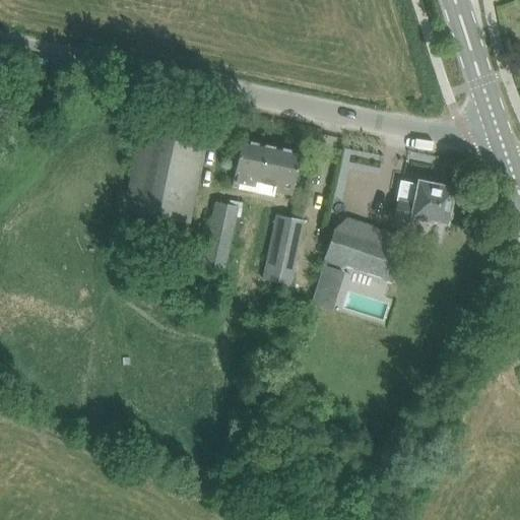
[(143,118),(139,138),(124,208),(189,222),(208,132),(143,118)]
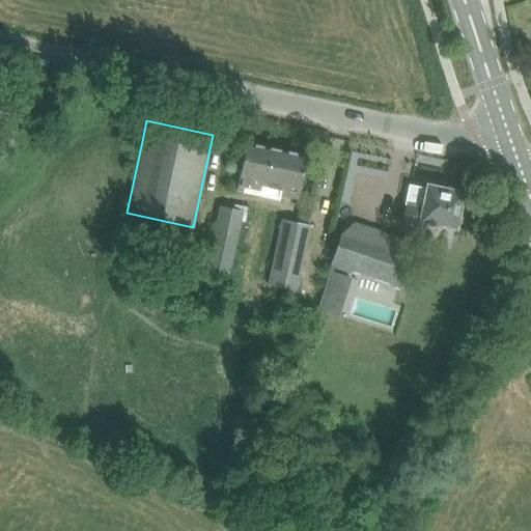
[(270,185),(277,148),(247,142),(236,191),(243,192),(245,186),(260,189),(262,183),(270,185)]
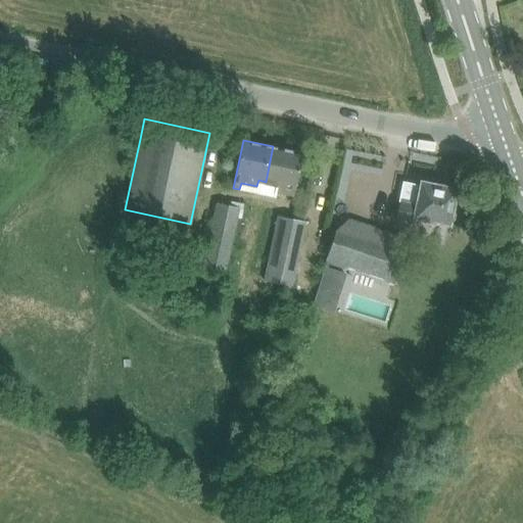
[(302,152),(273,146),(266,182),(279,185),(278,191),(293,195),(302,152)]
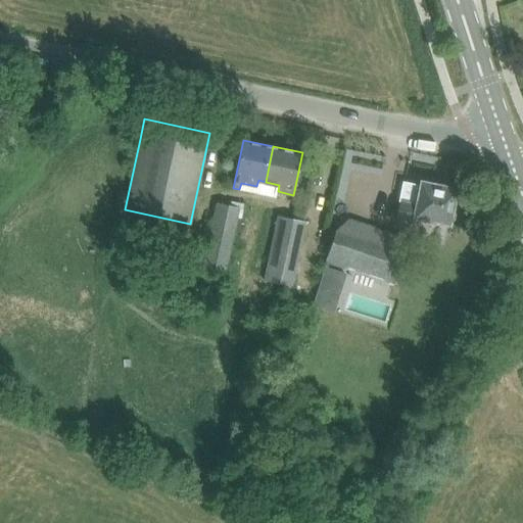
[(415,218),(449,225),(450,221),(455,220),(456,214),(453,210),(457,189),(455,188),(454,184),(446,183),(443,186),(421,181),(419,186),(403,183),(396,219),(414,223),(415,218)]
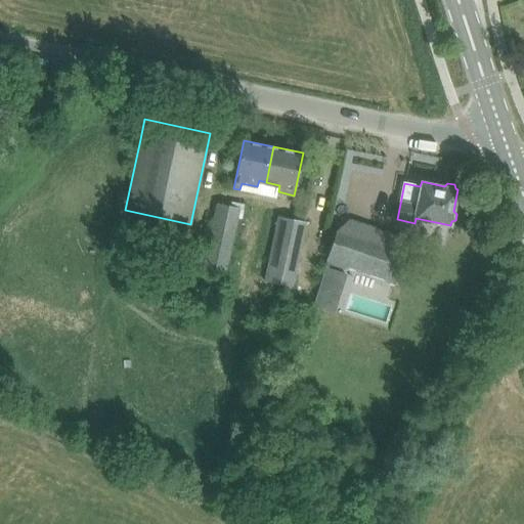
[(217,203),(203,267),(226,272),(241,208),(217,203)]
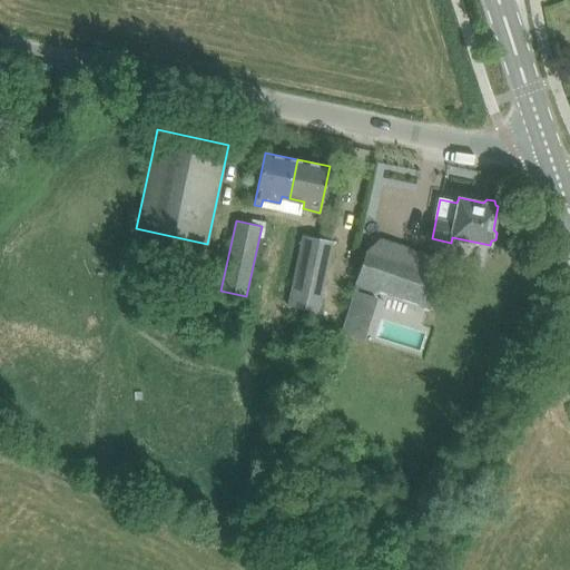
[(303,235),(287,305),(320,311),(334,242),(303,235)]
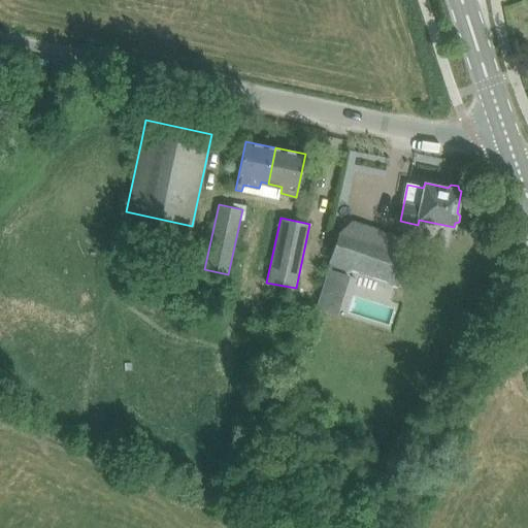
[(339,231),(330,262),(353,269),(398,283),(410,242),(391,236),(348,223),(339,231)]
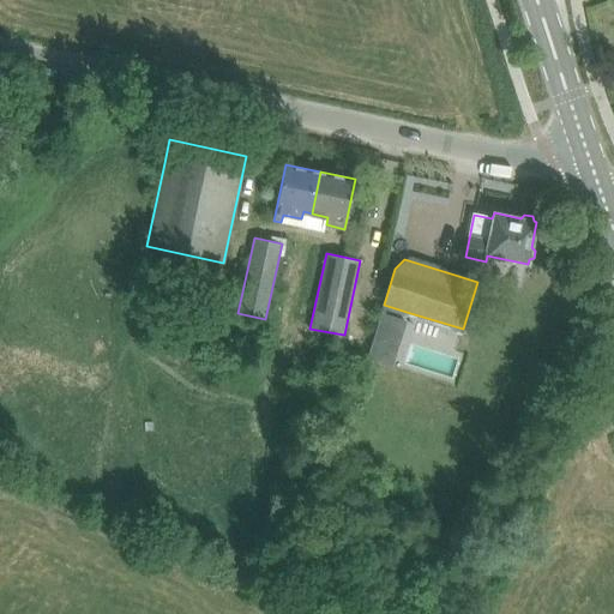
[(380,311),(373,335),(398,343),(405,319),(380,311)]
